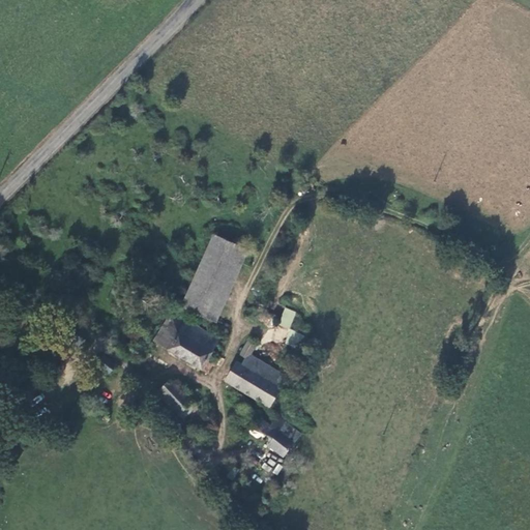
[(217,323),(251,251),(215,235),(182,306),(217,323)]
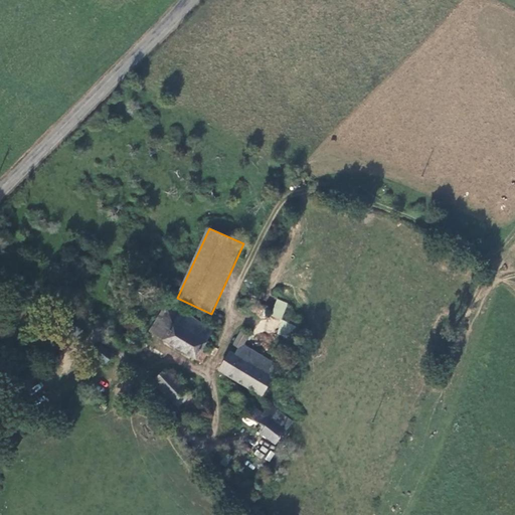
[(282,320),(287,302),(276,299),(271,317),(282,320)]
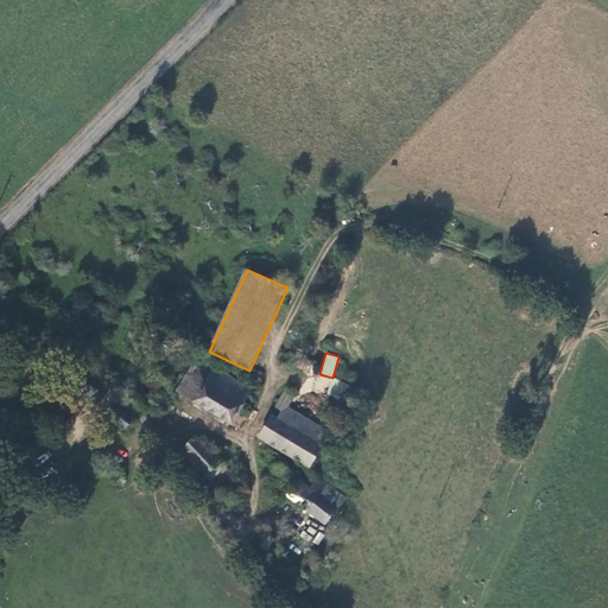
[(204,362),(197,359),(177,392),(183,396),(239,430),(248,416),(241,412),(253,390),(214,367),(213,368),(204,362)]
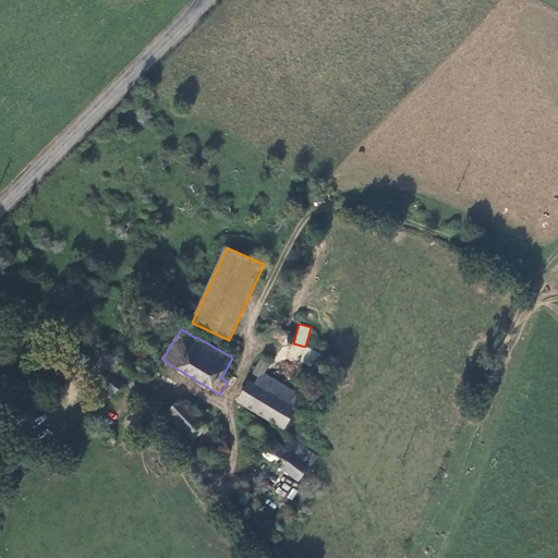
[(288,340),(277,334),(275,339),(286,346),(288,340)]
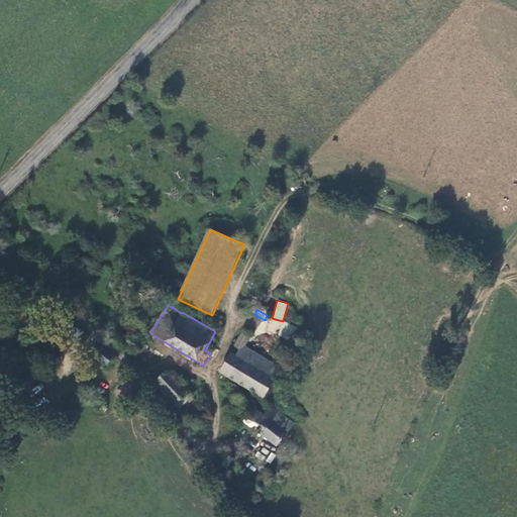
[(279,335),(290,340),(295,326),(285,322),(279,335)]
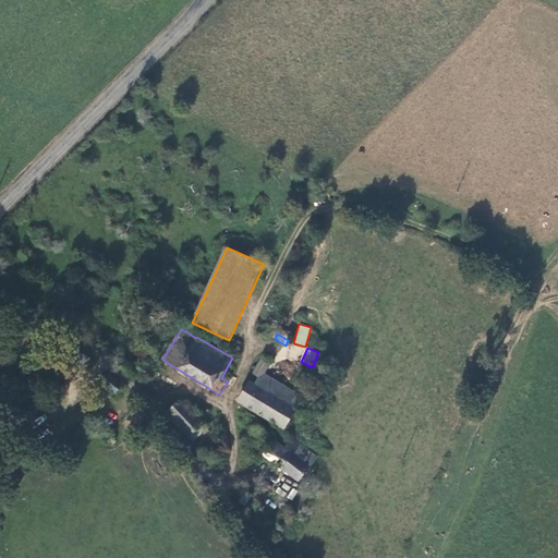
[(76,349),(75,352),(71,361),(87,371),(95,359),(76,349)]
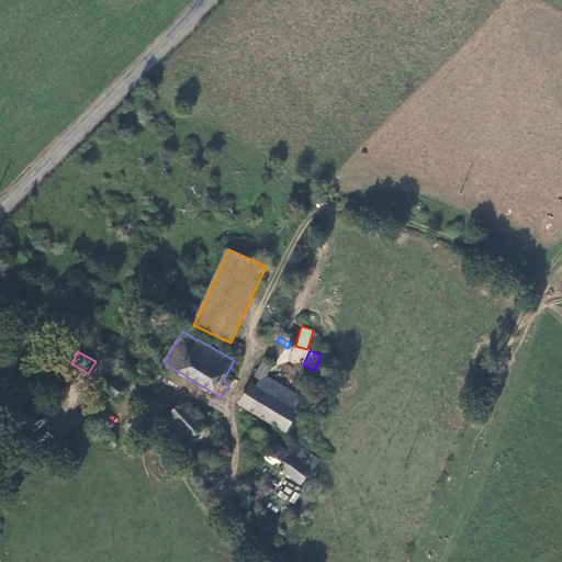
[(257,377),(265,381),(268,375),(274,366),(267,360),(257,377)]
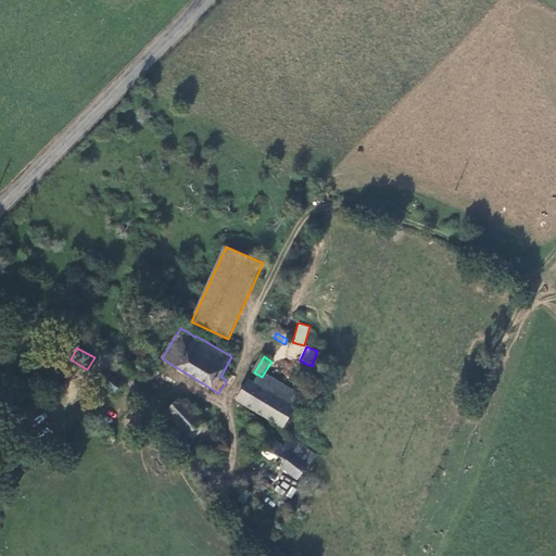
[(167,362),(162,358),(158,366),(163,369),(167,362)]
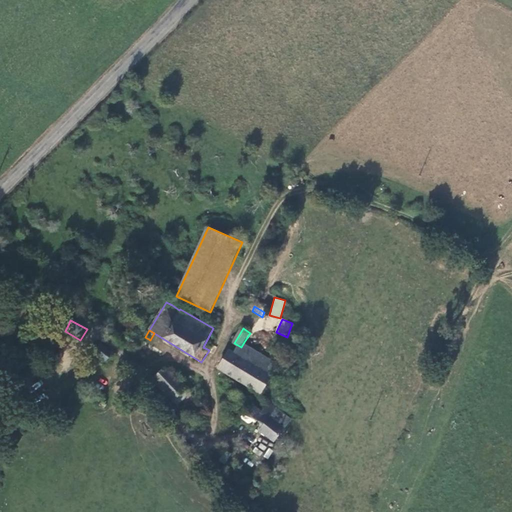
[(237,354),(273,375),(280,364),(244,342),(241,347),(237,354)]
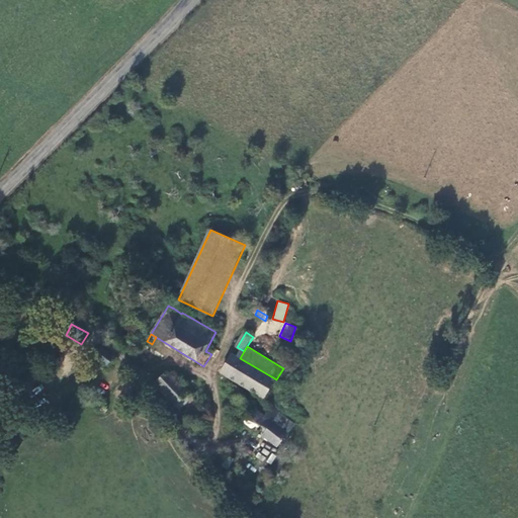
[(265,399),(270,391),(276,379),(240,358),(233,354),(222,373),(265,399)]
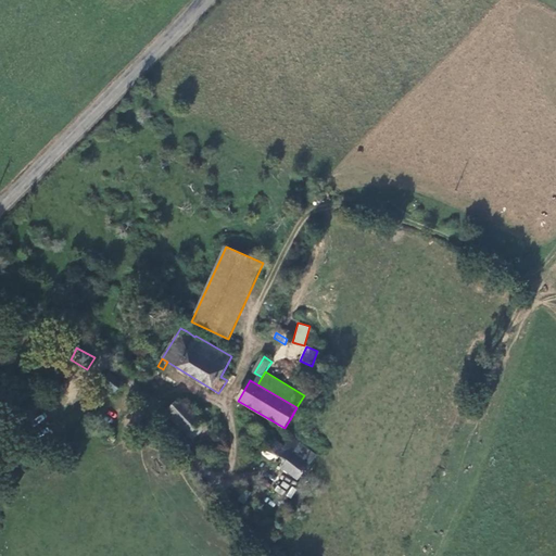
[(189,436),(203,422),(180,399),(166,412),(189,436)]
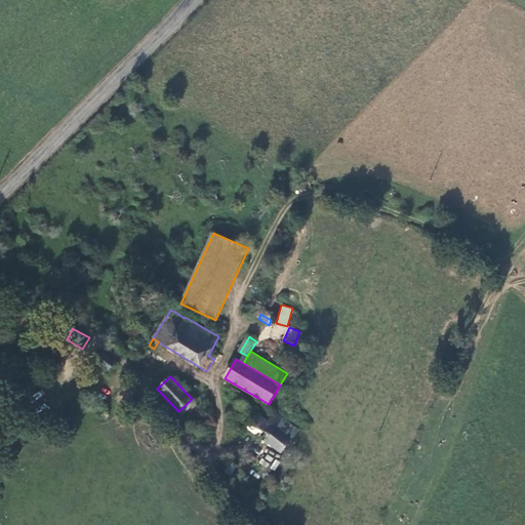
[(178,411),(184,416),(196,403),(192,399),(178,411)]
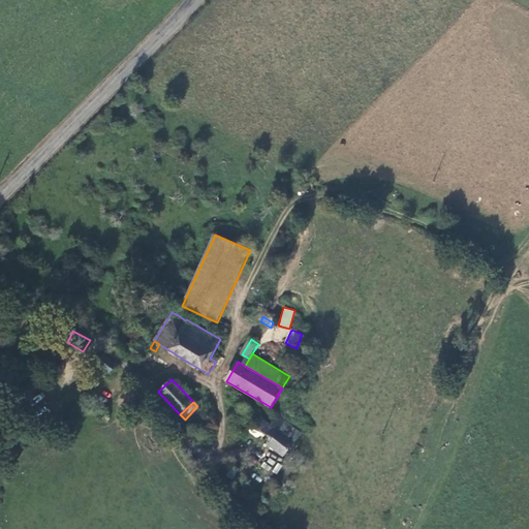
[(253,422),(260,413),(253,409),(247,418),(253,422)]
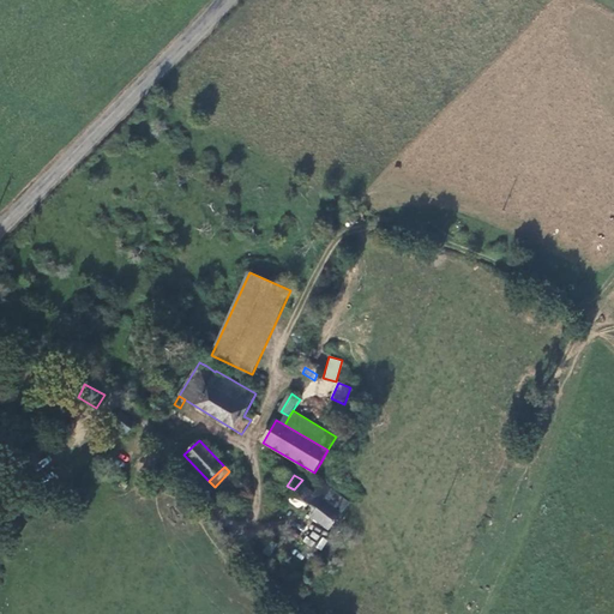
[(302,485),(289,500),(329,530),(350,504),(324,483),(315,494),(302,485)]
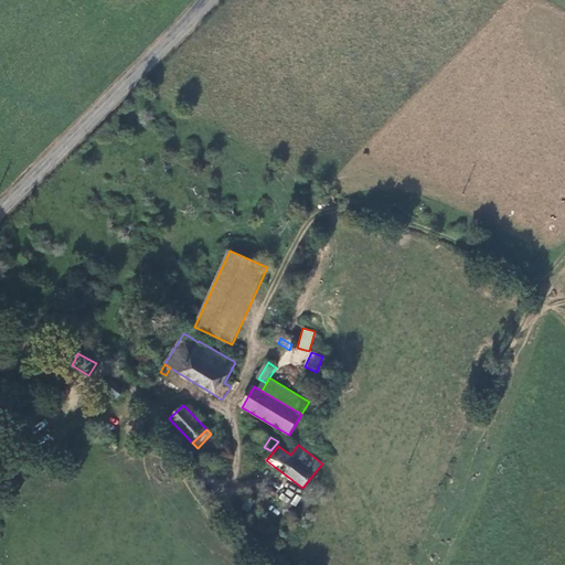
[(257,456),(263,459),(264,458),(267,451),(263,449),(257,456)]
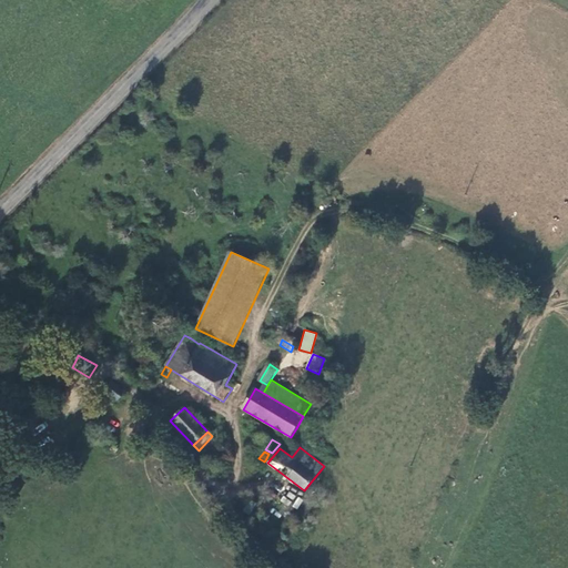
[(246,475),(251,479),(264,462),(259,458),(246,475)]
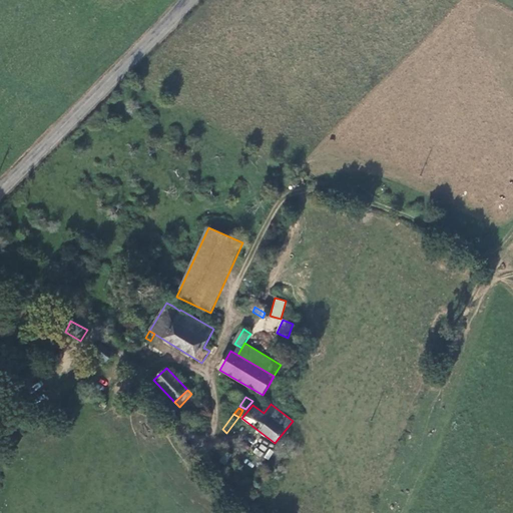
[(226,463),(231,455),(227,452),(222,460),(226,463)]
